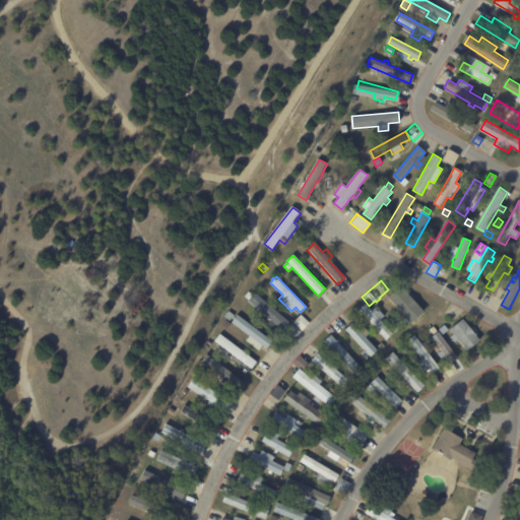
[(386,294),(393,288),(396,293),(400,288),(411,303),(407,307),(419,320),(412,326),(386,294)]
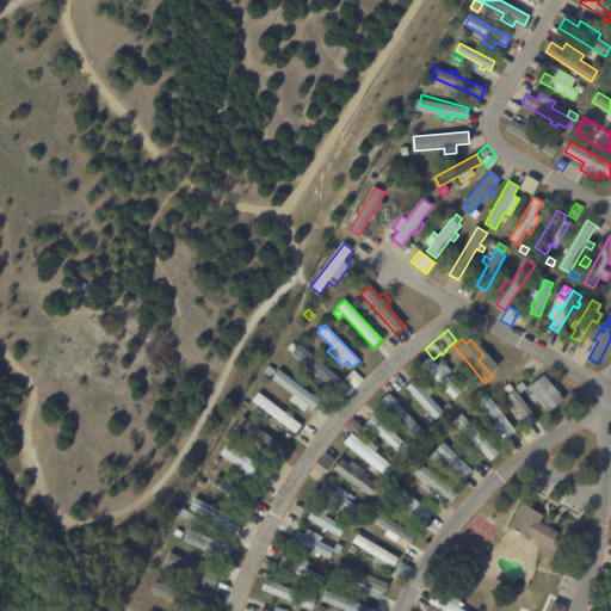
[(339,378),(340,380),(332,389),(320,378),(316,383),(312,380),(315,375),(290,353),(291,352),(287,349),(291,343),(296,346),(298,344),(339,378)]
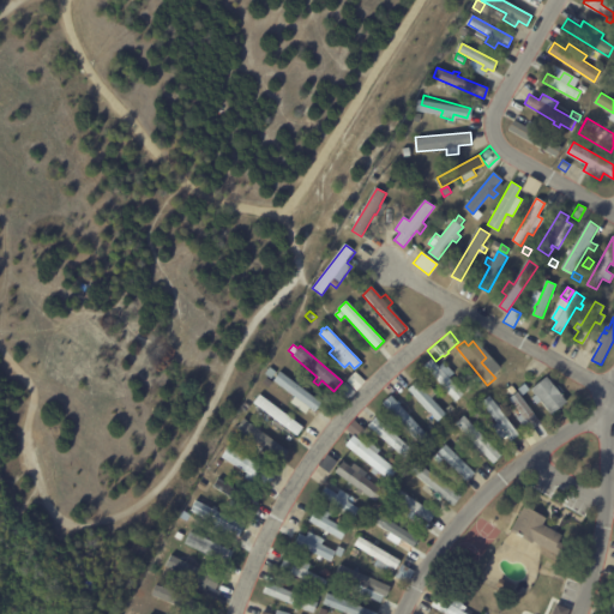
[(423,366),(432,359),(439,367),(443,365),(447,369),(444,373),(463,395),(456,401),(423,366)]
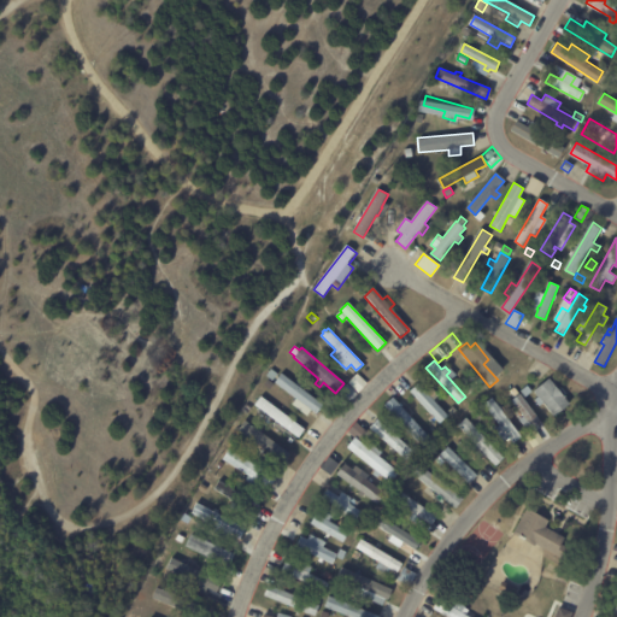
[(271,370),(277,374),(274,381),(266,376),(271,370)]
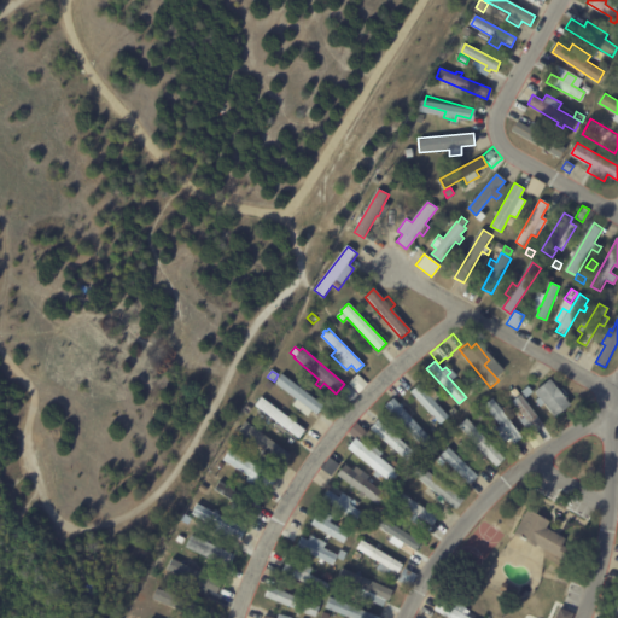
[(324,404),(318,414),(275,383),(283,374),(324,404)]
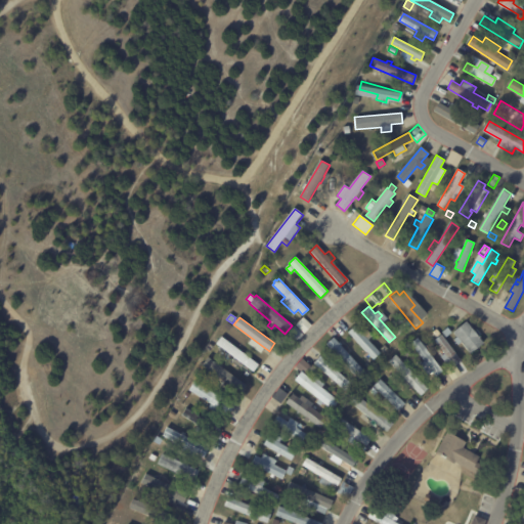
[(303,317),(311,325),(304,333),(295,324),(303,317)]
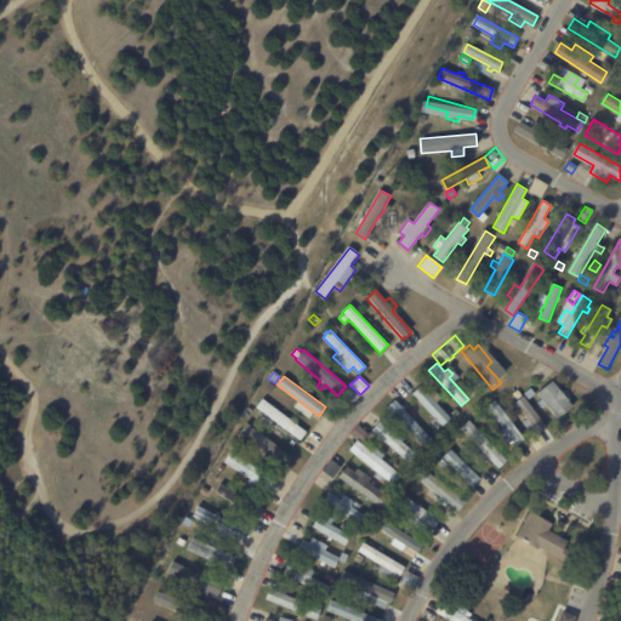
[(573,408),(558,419),(547,406),(545,409),(539,402),(542,399),(539,394),(553,381),(565,396),(571,391),(575,396),(569,400),(574,406),(573,408)]
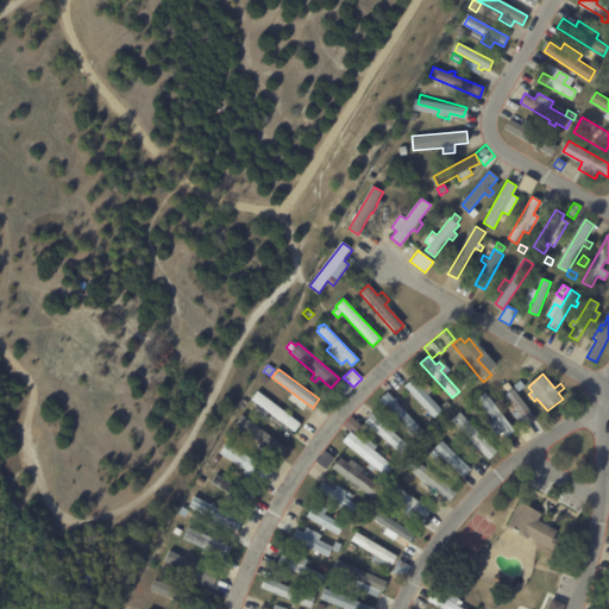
[(332,390),(346,396),(351,384),(338,378),(332,390)]
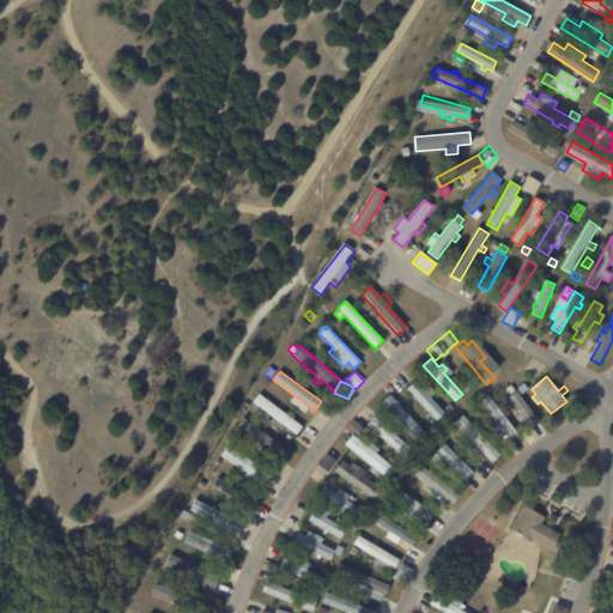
[(407,388),(437,420),(445,412),(416,381),(407,388)]
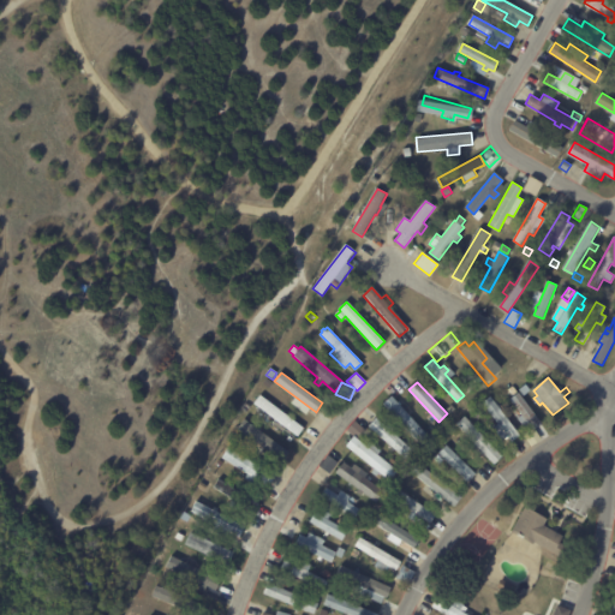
[(463,388),(470,383),(472,389),(466,393),(463,388)]
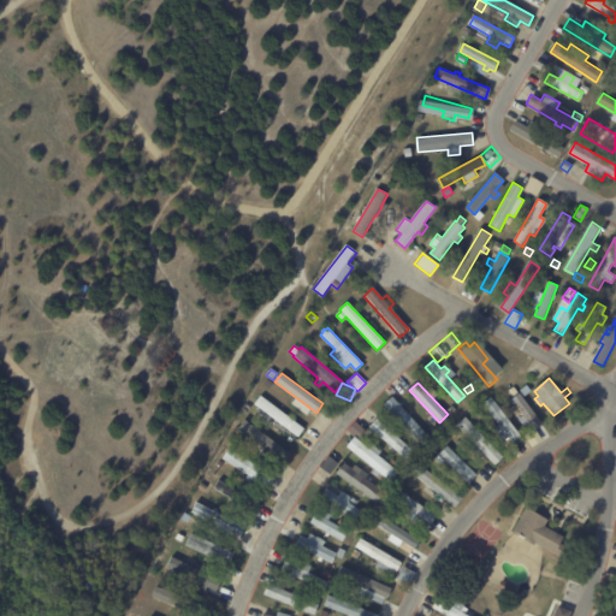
[(526,395),(521,389),(526,385),(531,391),(526,395)]
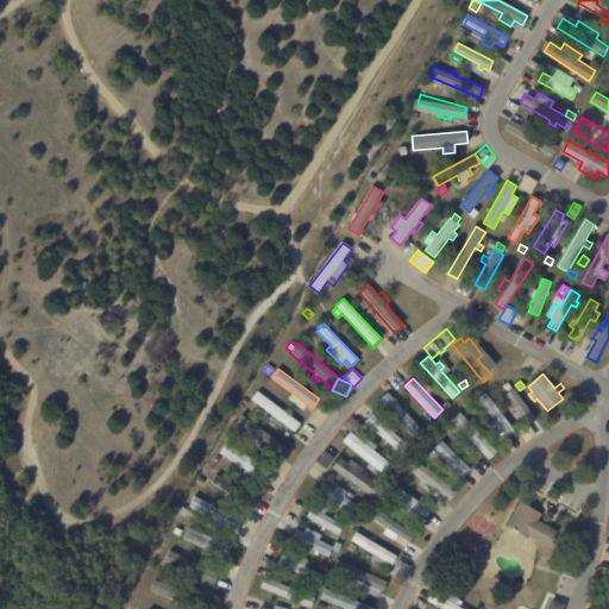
[(531,424),(527,426),(523,420),(519,424),(513,415),(518,412),(506,396),(514,389),(537,419),(531,424)]
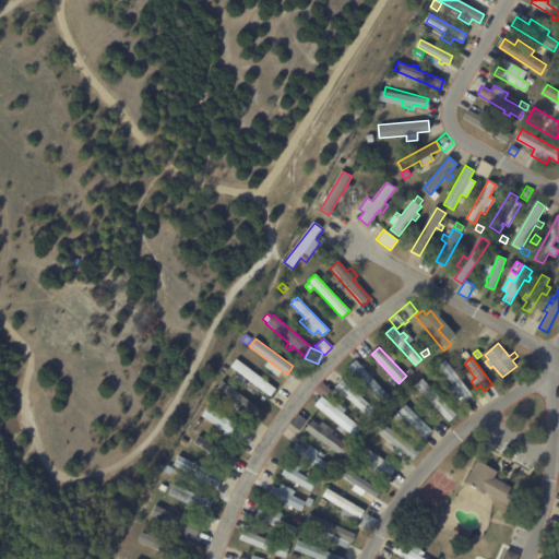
[(270,395),(260,388),(257,392),(248,384),(250,381),(230,366),(237,358),(242,363),(245,359),(250,364),(248,367),(276,389),(271,395),(270,395)]
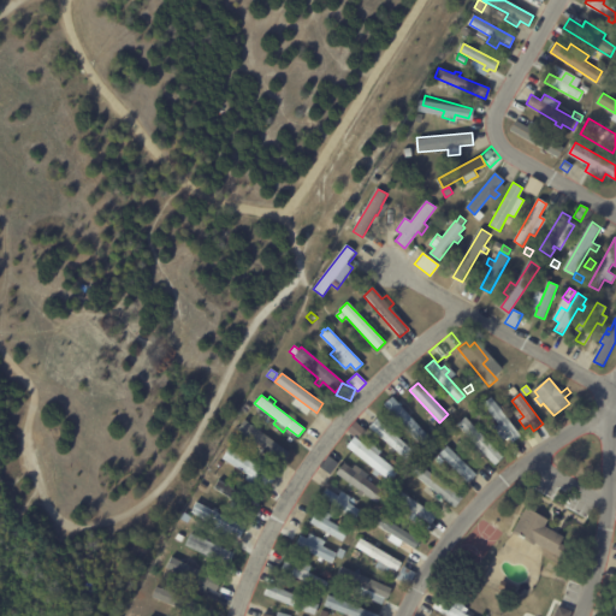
[(395,397),(430,437),(421,444),(385,403),(394,396),(395,397)]
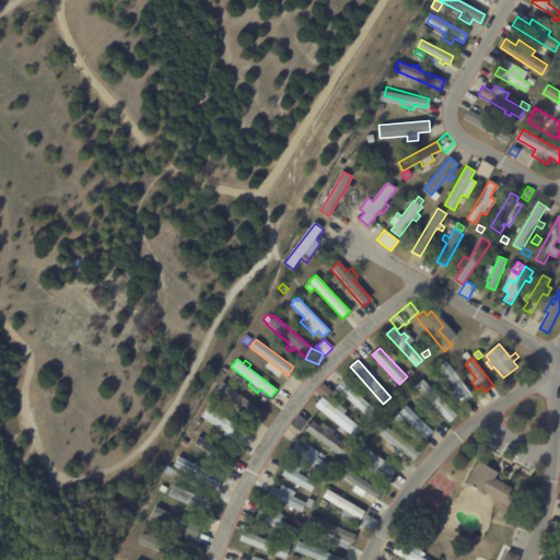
[(469,398),(465,403),(462,398),(457,401),(448,389),(453,385),(439,366),(446,361),(473,396),(469,398)]
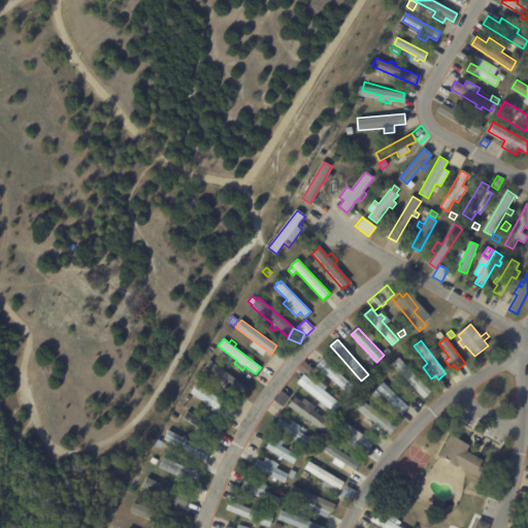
[(398,357),(429,392),(423,398),(415,389),(409,393),(401,384),(405,380),(391,364),(398,357)]
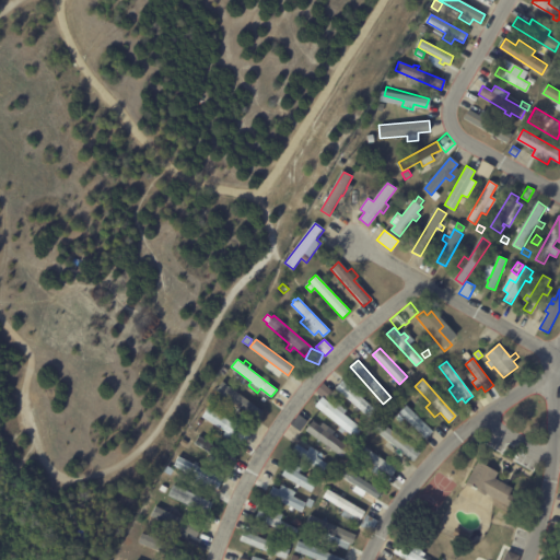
[(341,381),(350,388),(353,384),(359,389),(356,394),(373,409),(368,416),(335,387),(340,381),(341,381)]
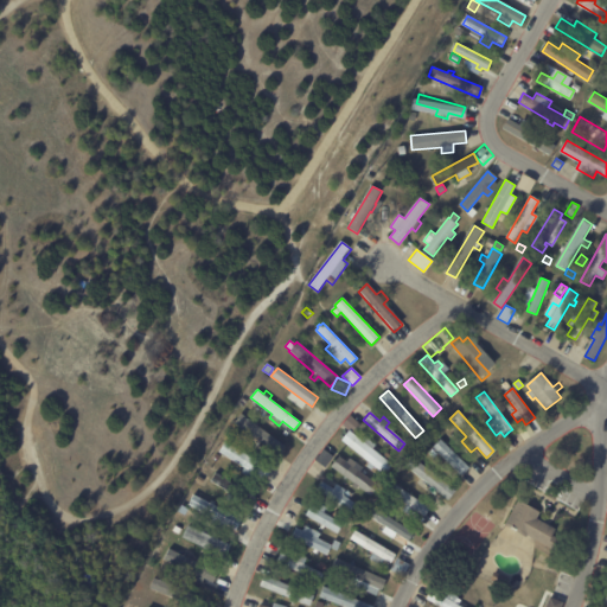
[(232,414),(237,419),(232,425),(228,420),(232,414)]
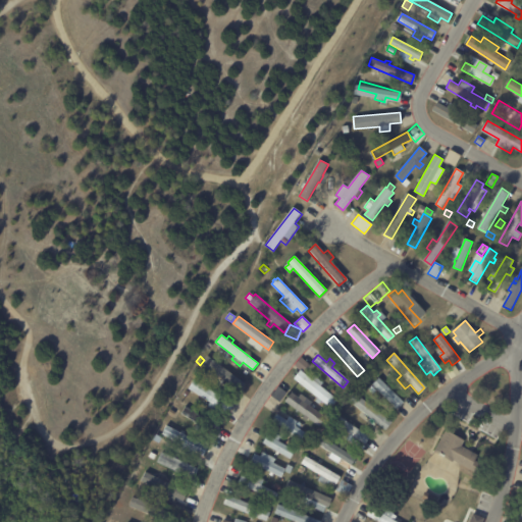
[(207,358),(247,384),(241,393),(202,366),(207,358)]
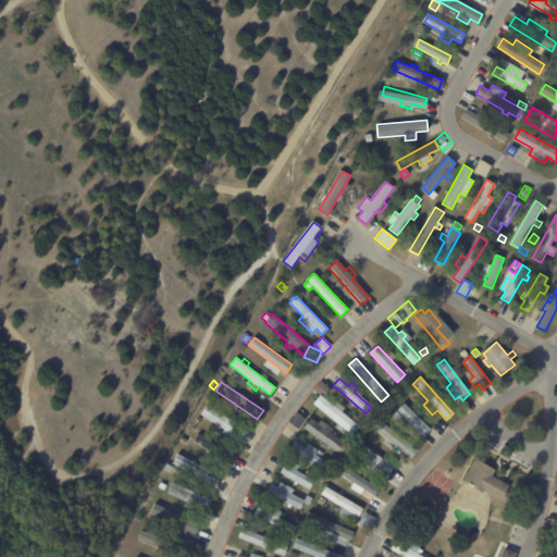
[(318,385),(326,393),(323,397),(319,393),(318,395),(312,391),(318,384),(318,385)]
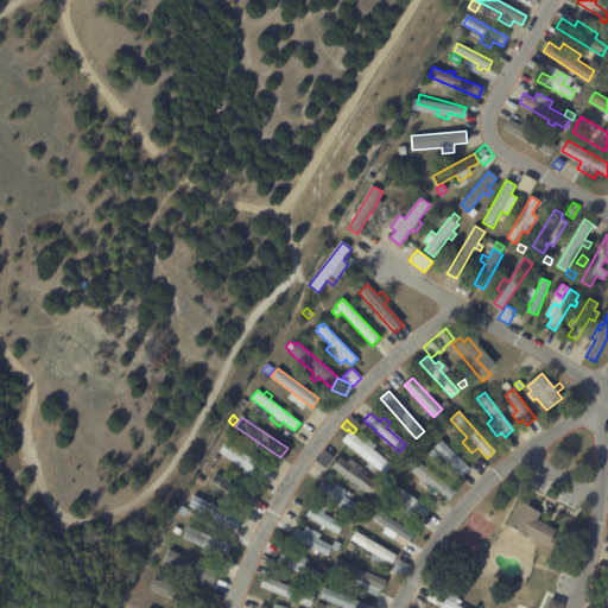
[(382,458),(391,466),(384,475),(340,441),(348,430),(360,441),(363,437),(374,445),(372,449),(382,458)]
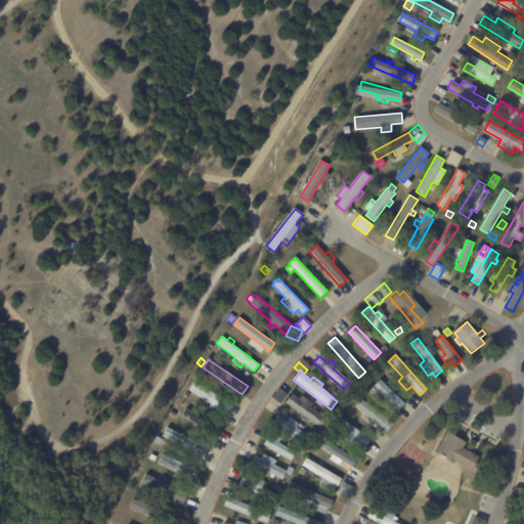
[(392,372),(396,375),(392,380),(388,377),(392,372)]
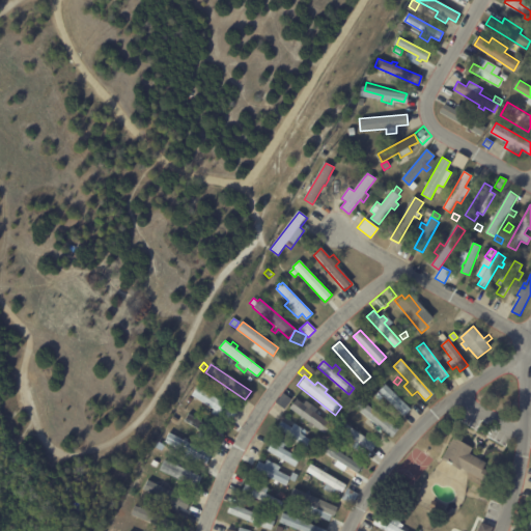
[(401,415),(379,391),(385,384),(410,409),(402,415),(401,415)]
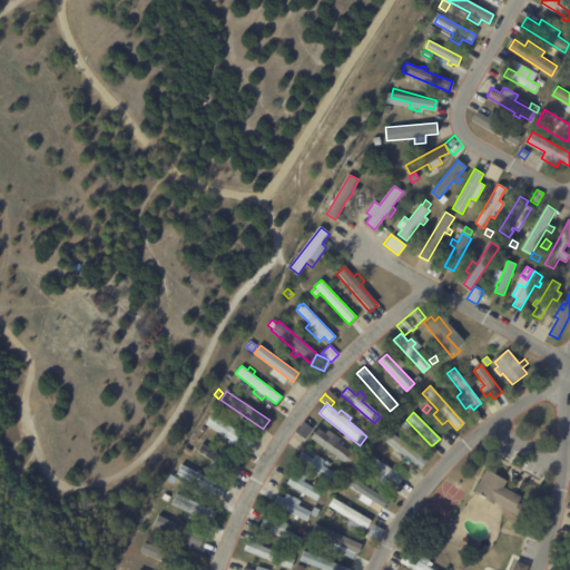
[(255,441),(248,451),(237,444),(235,449),(227,443),(229,439),(205,423),(212,414),(255,441)]
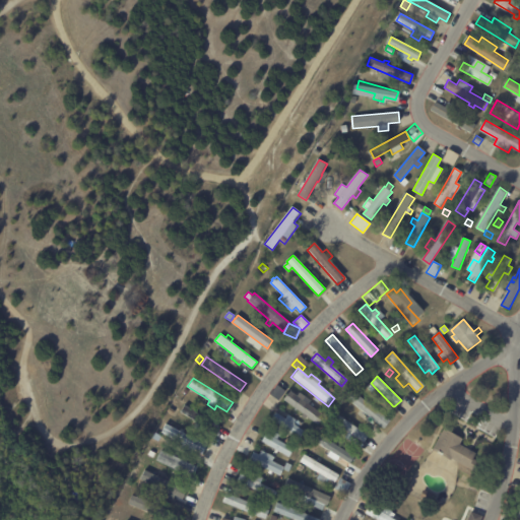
[(285,390),(277,384),(270,394),(278,400),(285,390)]
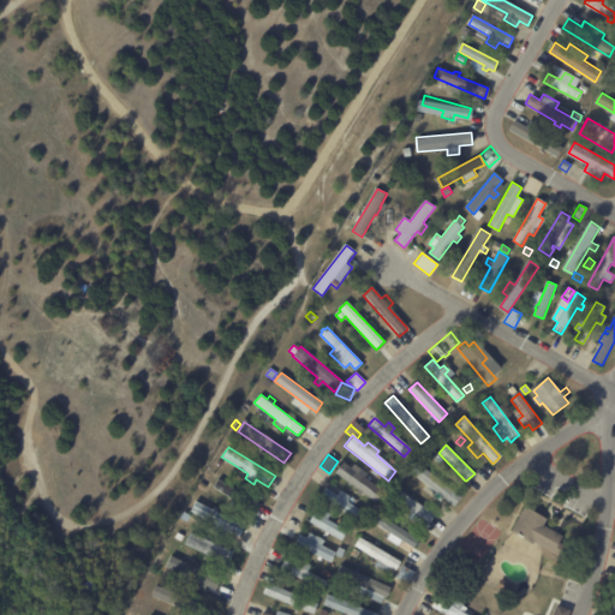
[(436,497),(440,493),(412,471),(419,463),(463,497),(455,506),(445,499),(442,501),(436,497)]
